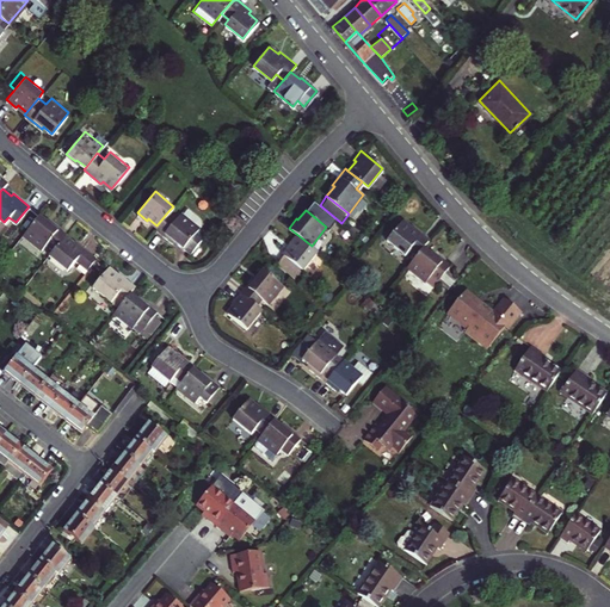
[(156,225),(155,228),(172,241),(173,239),(190,252),(203,236),(196,230),(198,227),(180,212),(176,218),(168,211),(156,225)]
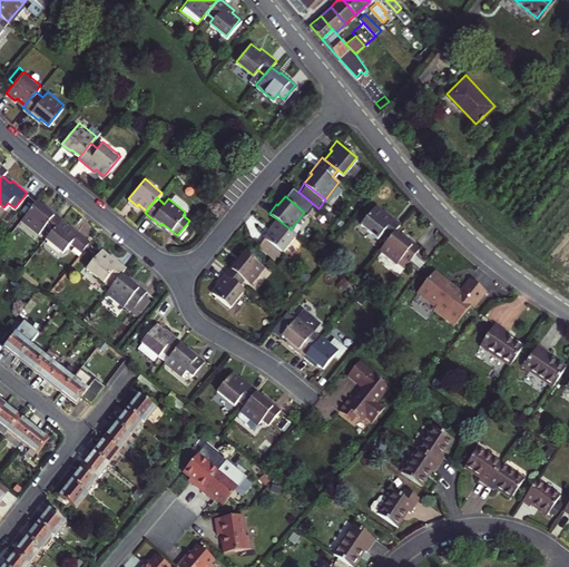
[(36,199),(21,218),(38,232),(42,227),(49,233),(60,220),(61,217),(47,205),(45,207),(36,199)]
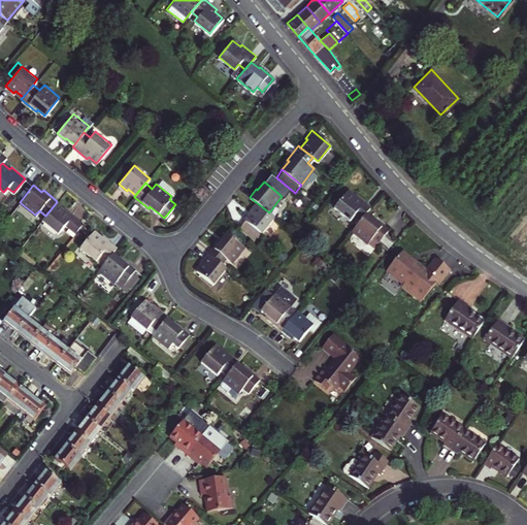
[(364,212),(371,204),(357,192),(356,194),(349,188),(334,205),(350,218),(354,214),(360,219),(364,212)]
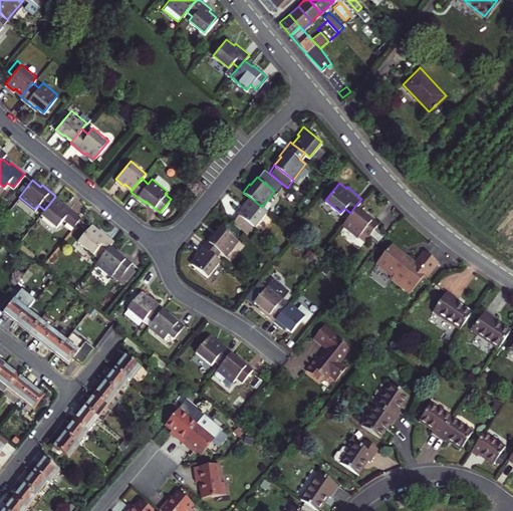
[(254,227),(267,211),(262,207),(248,196),(242,204),(244,205),(237,213),(254,227)]
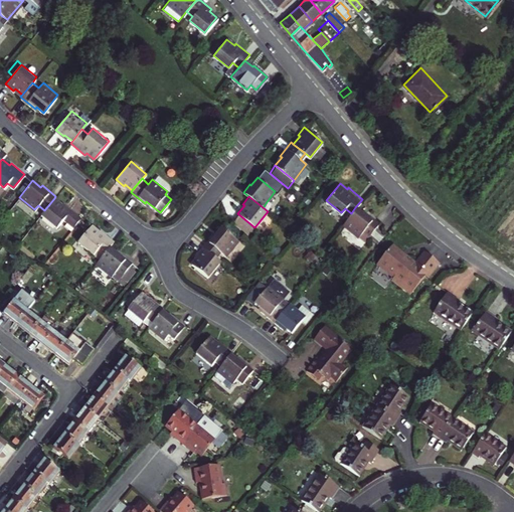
[(44,210),(41,214),(55,226),(61,220),(71,228),(81,216),(64,202),(62,205),(54,198),(44,210)]
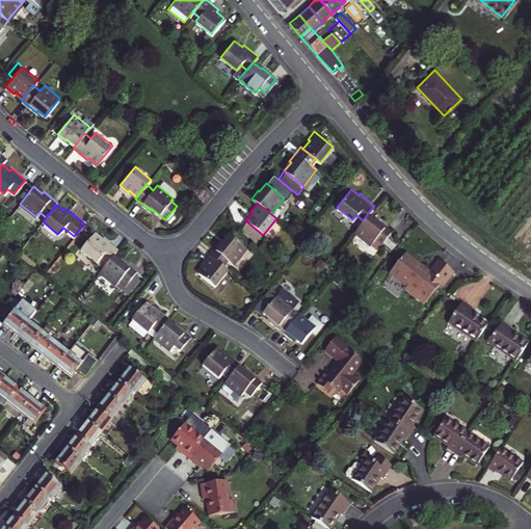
[(367,214),(363,220),(353,231),(370,244),(373,240),(379,245),(390,232),(391,231),(377,219),(375,220),(367,214)]
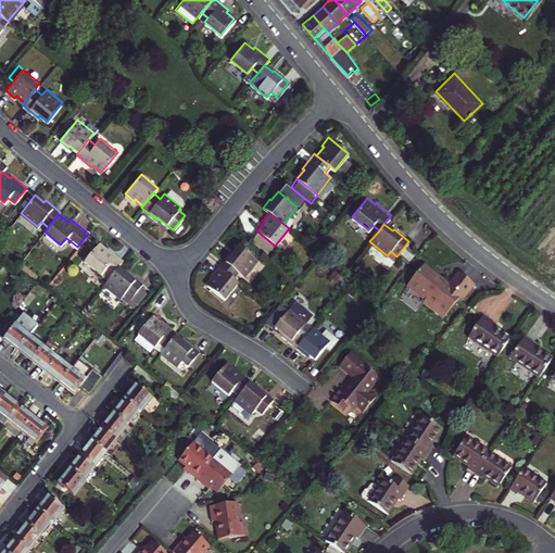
[(256,230),(251,239),(268,253),(275,246),(256,230)]
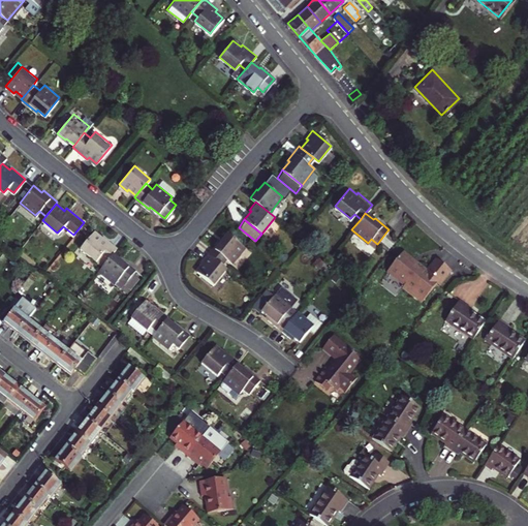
[(113,252),(118,246),(103,235),(101,237),(93,230),(80,246),(102,265),(113,252)]
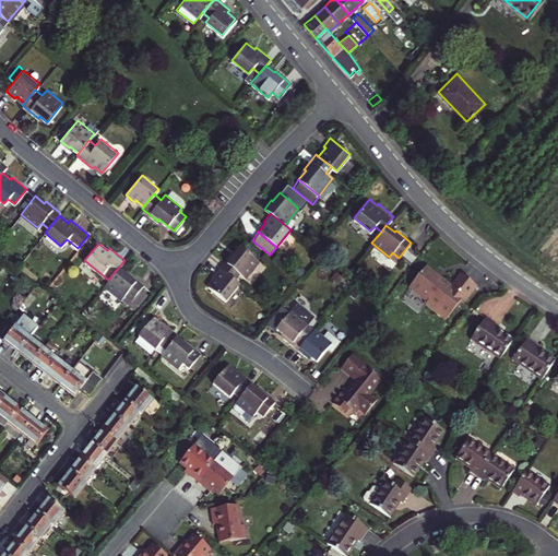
[(220,265),(235,278),(239,272),(245,275),(258,259),(239,244),(234,252),(232,250),(220,265)]
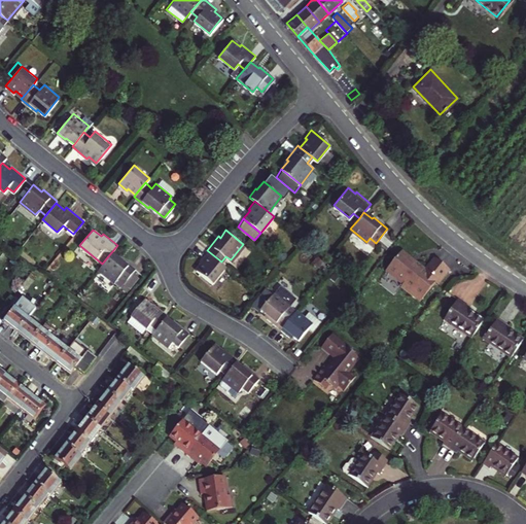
[(386,230),(376,243),(385,250),(396,237),(386,230)]
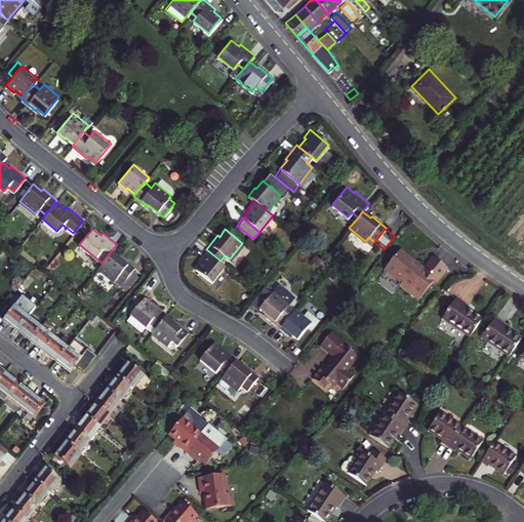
[(422,265),(399,245),(383,266),(400,280),(398,282),(416,297),(432,278),(436,280),(447,266),(432,252),(422,265)]
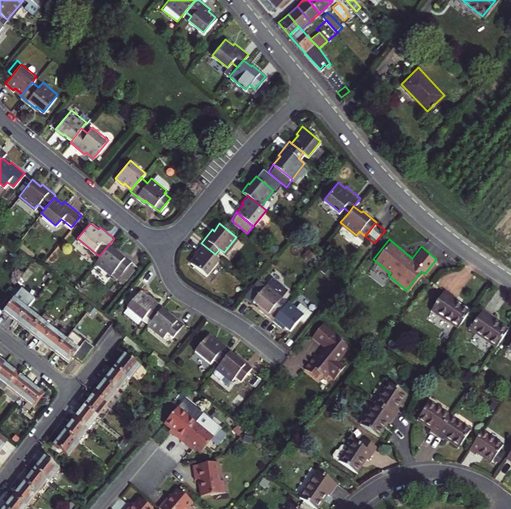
[(190,261),(206,274),(219,258),(215,254),(201,243),(194,251),(196,253),(190,261)]
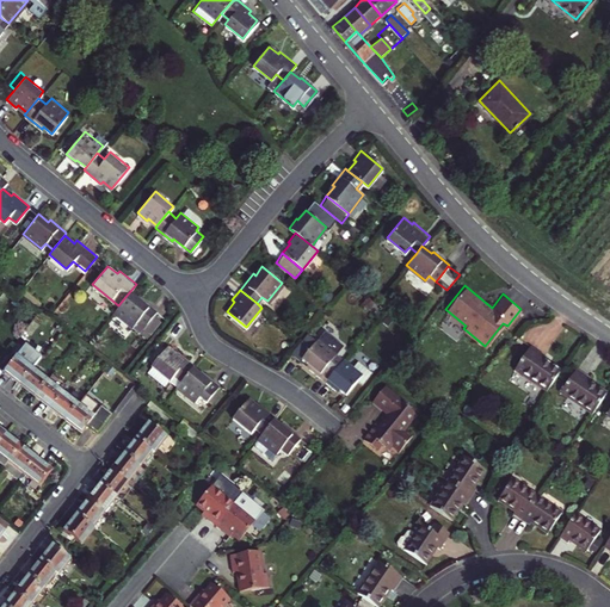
[(118,305),(114,311),(131,326),(137,320),(145,326),(154,315),(156,310),(141,296),(139,298),(130,291),(118,305)]
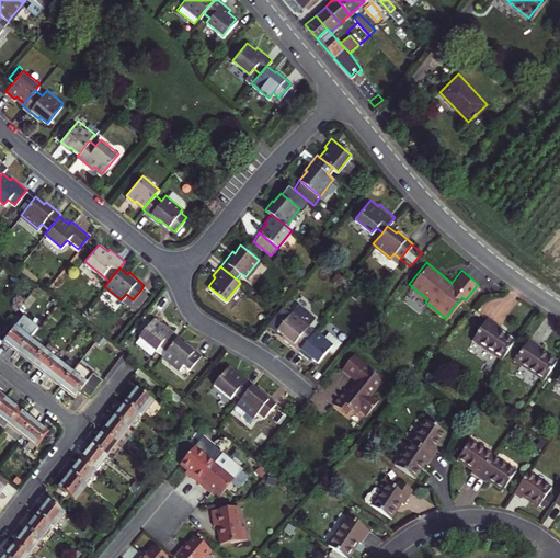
[(141,289),(133,299),(139,305),(148,295),(141,289)]
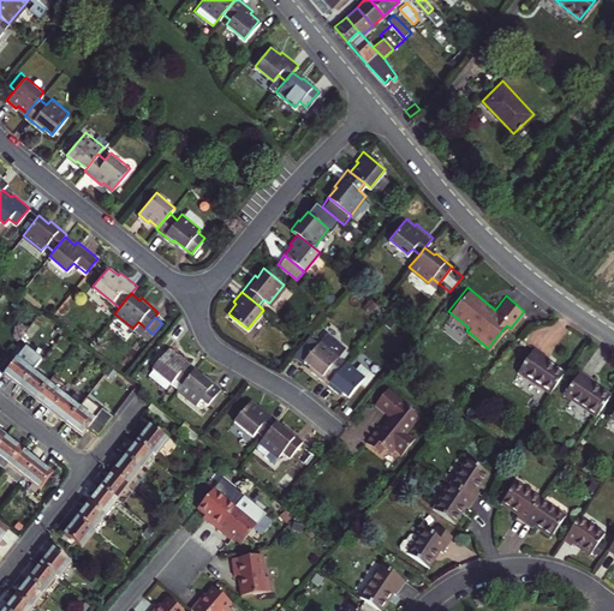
[(310,370),(327,383),(343,364),(346,359),(338,353),(346,343),(328,329),(321,339),(303,360),(313,367),(310,370)]
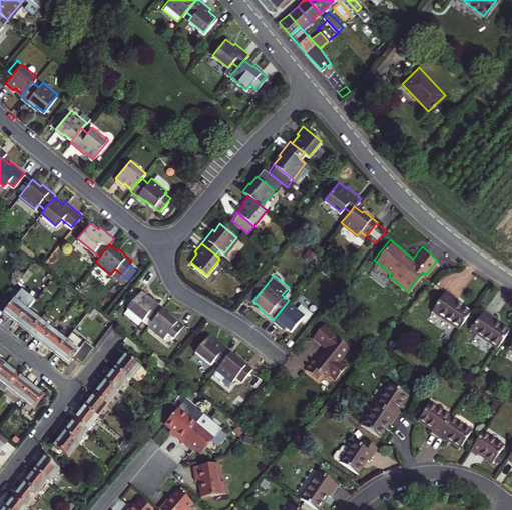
[(433,309),(460,327),(472,310),(456,299),(458,297),(446,289),(433,309)]
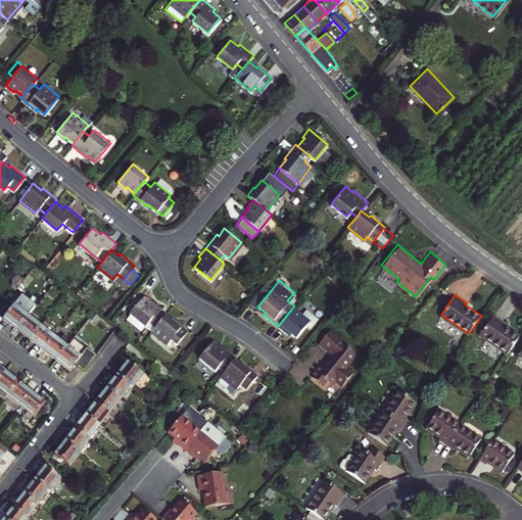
[(163,315),(167,312),(152,300),(151,301),(143,295),(128,315),(129,315),(125,320),(140,332),(147,323),(153,328),(163,315)]
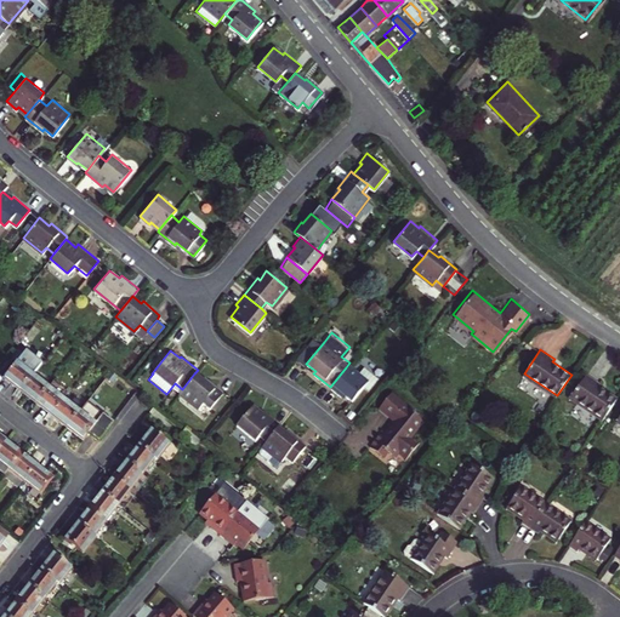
[(18,387),(32,371),(37,364),(22,352),(4,375),(18,387)]
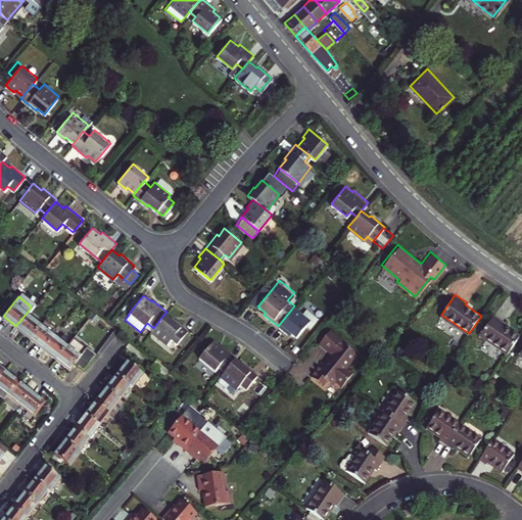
[(291,310),(278,326),(288,334),(289,333),(294,337),(305,323),(311,326),(319,316),(307,306),(302,313),(294,305),(291,310)]
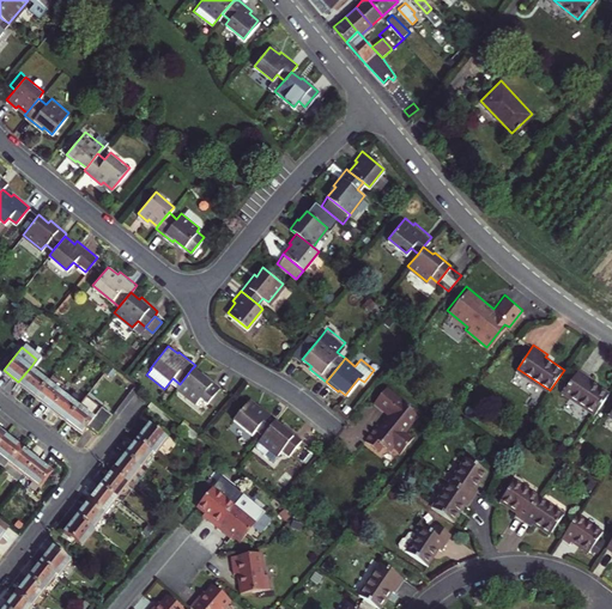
[(34,394),(47,378),(31,366),(18,382),(34,394)]
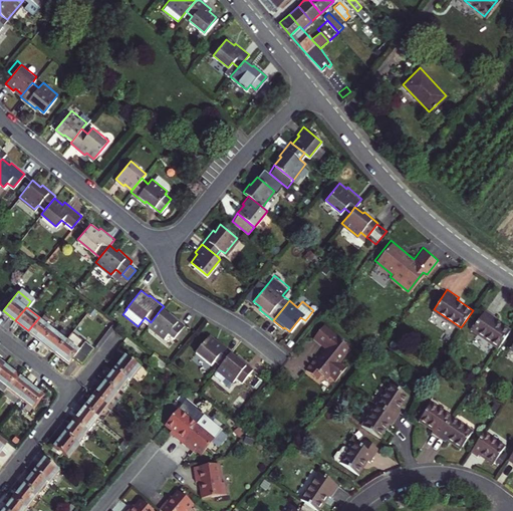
[(161,309),(151,322),(148,326),(164,339),(167,335),(174,339),(185,325),(171,314),(169,316),(161,309)]
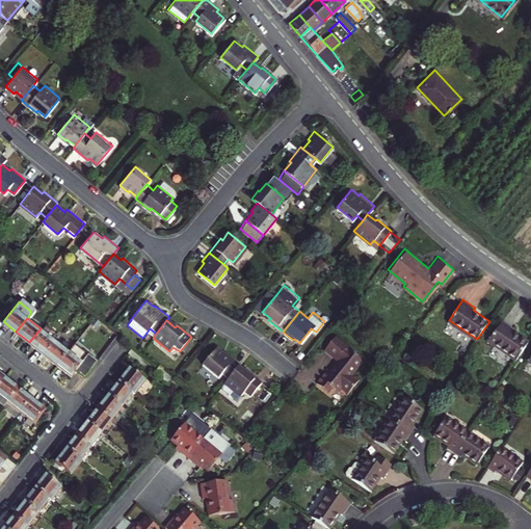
[(488,341),(516,360),(528,342),(511,331),(513,328),(502,321),(488,341)]
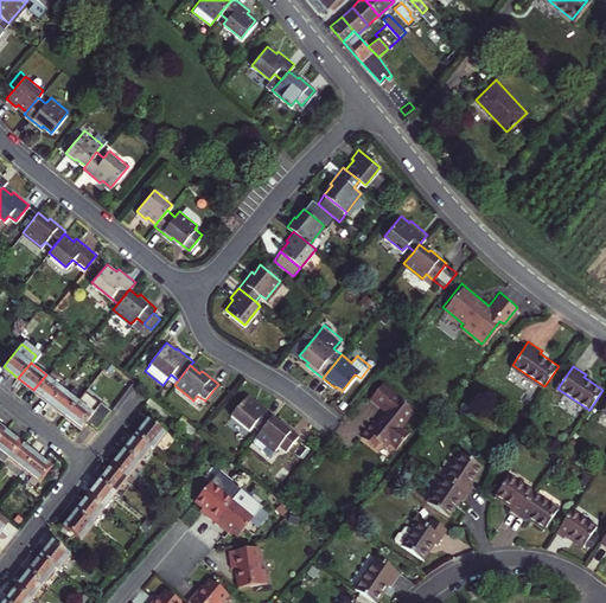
[(46,374),(33,390),(49,402),(62,386),(46,374)]
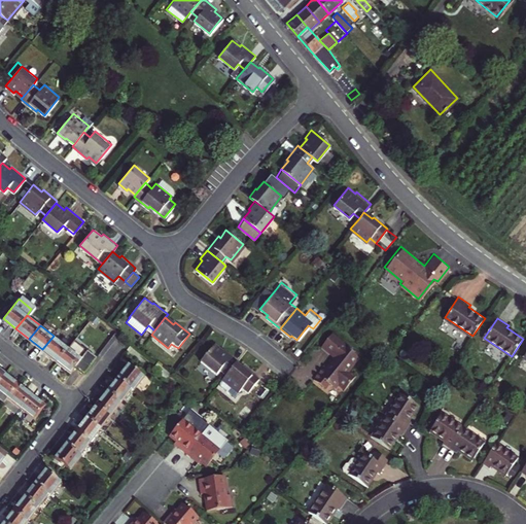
[(340,380),(346,385),(357,371),(351,365),(361,353),(357,351),(359,348),(332,327),(321,342),(332,351),(329,356),(330,356),(324,365),(322,363),(314,375),(325,384),(330,379),(337,384),(340,380)]
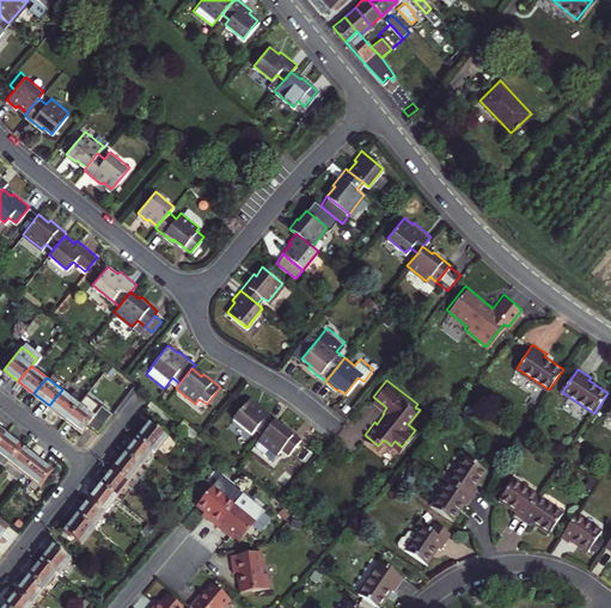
[(78,403),(62,390),(49,405),(65,418),(78,403)]
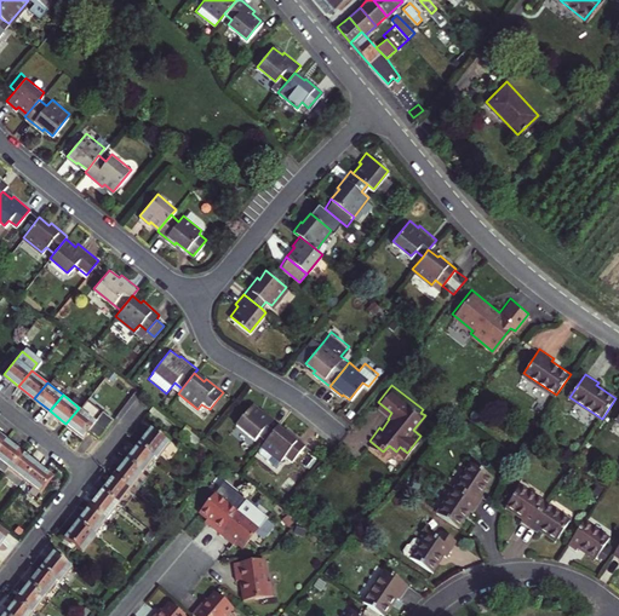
[(79,408),(66,424),(81,436),(87,429),(97,436),(112,418),(86,397),(79,408)]
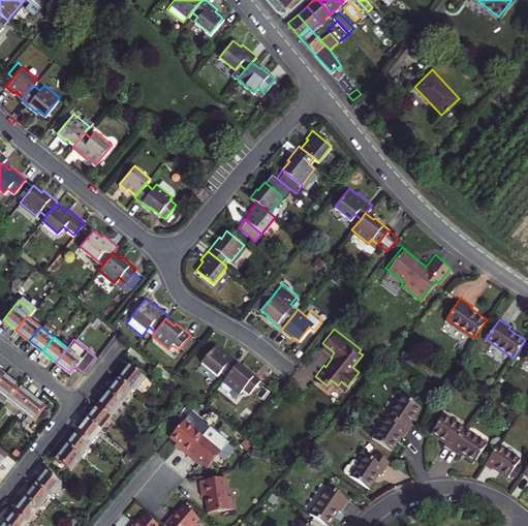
[(236,364),(237,362),(222,350),(221,352),(212,345),(199,362),(216,374),(219,371),(225,375),(236,364)]
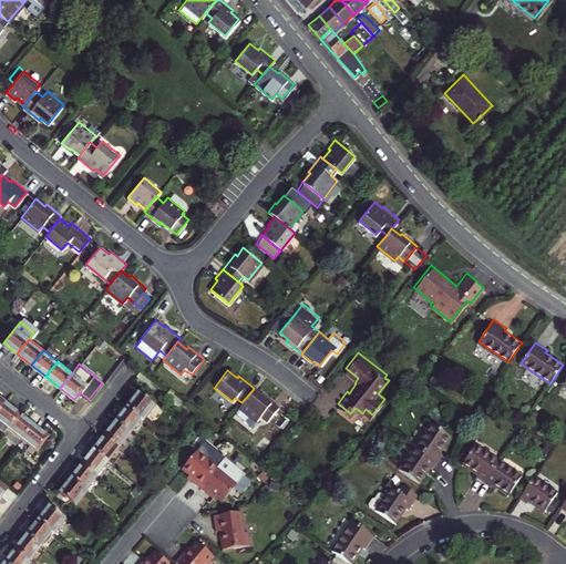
[(181,409),(186,402),(168,389),(163,396),(181,409)]
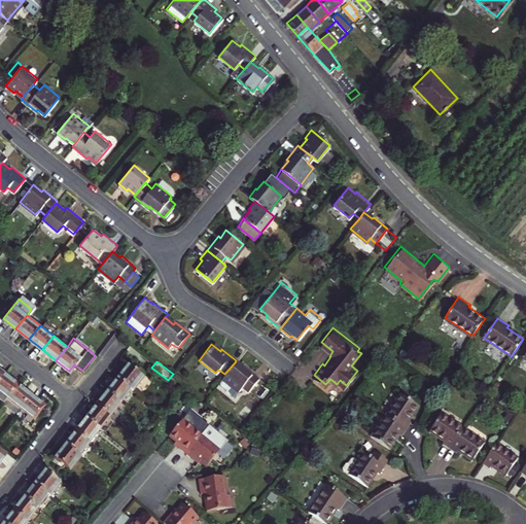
[(242,369),(235,362),(224,374),(221,378),(237,391),(240,386),(246,391),(257,377),(244,367),(242,369)]
